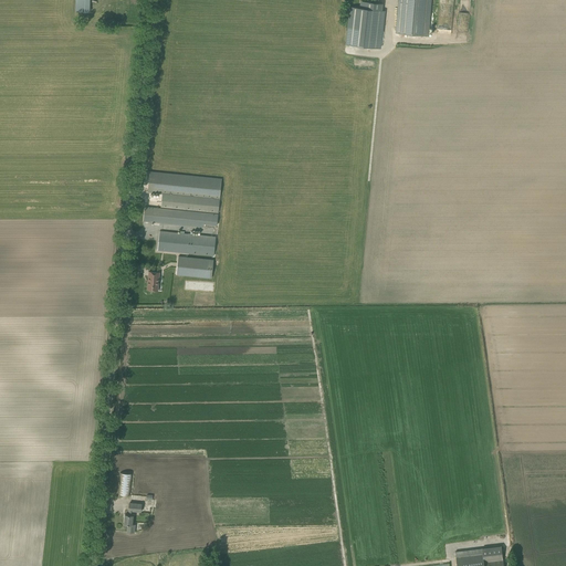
[(90,16),(90,0),(75,0),(75,12),(81,12),(81,16),(90,16)]
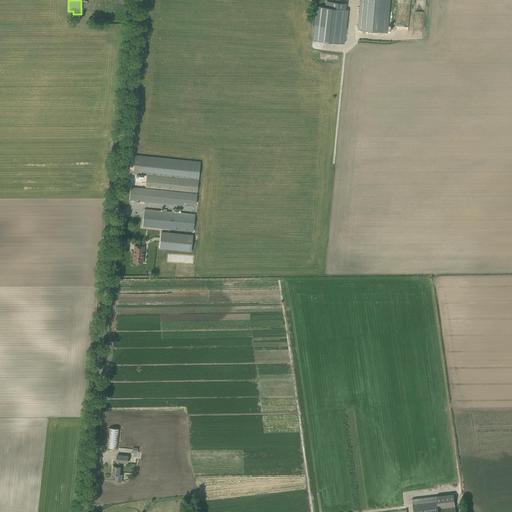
[(387,32),(389,0),(360,0),(359,12),(360,12),(358,30),(387,32)]
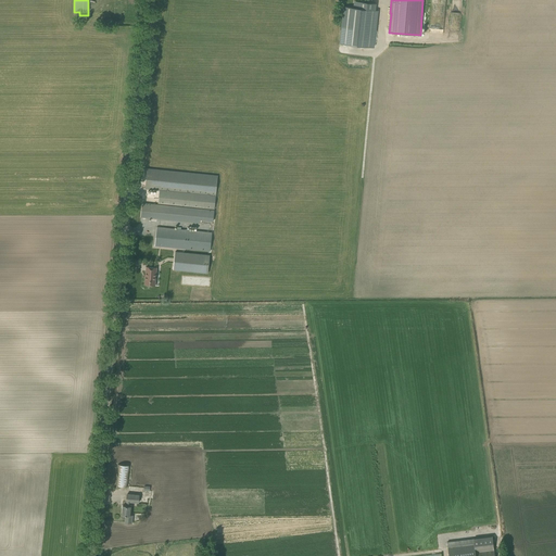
[(374,47),(377,11),(375,10),(376,3),(371,3),(358,2),(357,9),(344,7),(340,43),(343,43),(343,47),(346,47),(346,45),(361,46),(361,49),(363,49),(364,46),(374,47)]
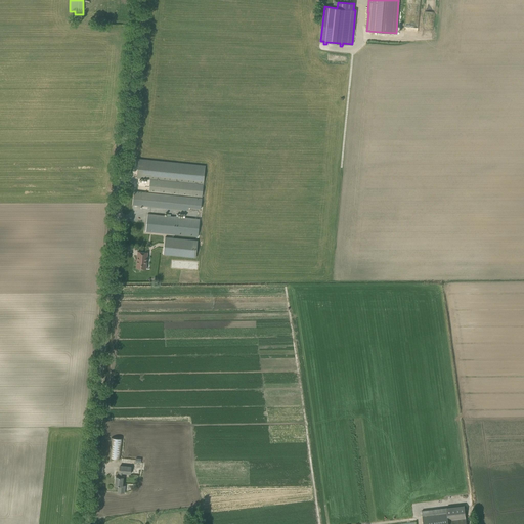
[(202,197),(205,166),(139,159),(137,178),(150,179),(149,191),(202,197)]
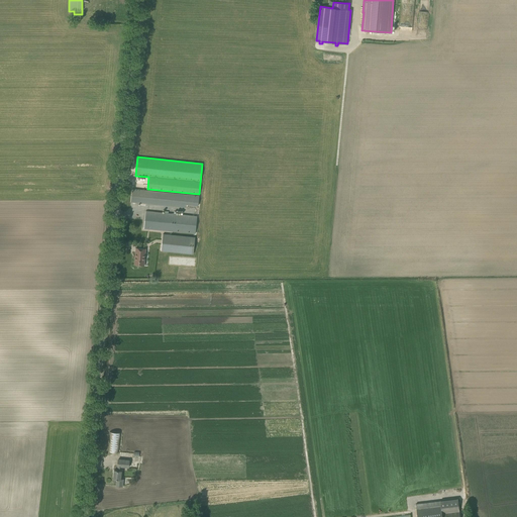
[(198,206),(199,196),(132,189),(131,202),(185,207),(186,204),(198,206)]
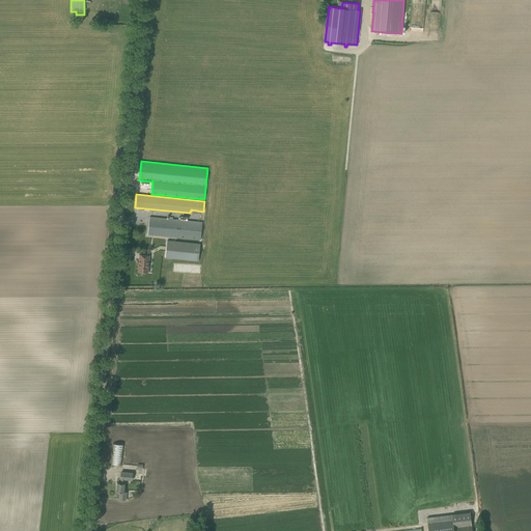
[(200,240),(202,222),(149,217),(148,234),(200,240)]
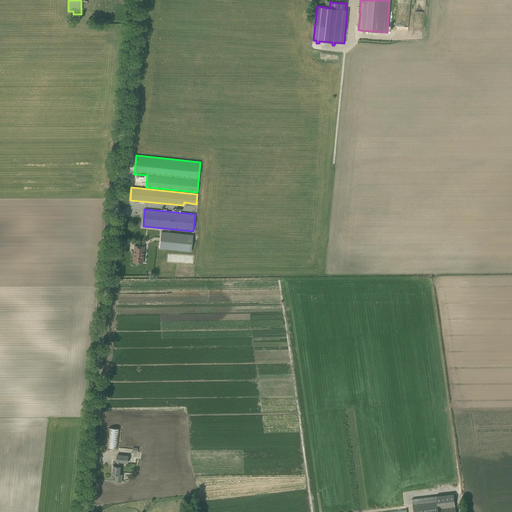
[(161,232),(160,248),(191,251),(193,235),(161,232)]
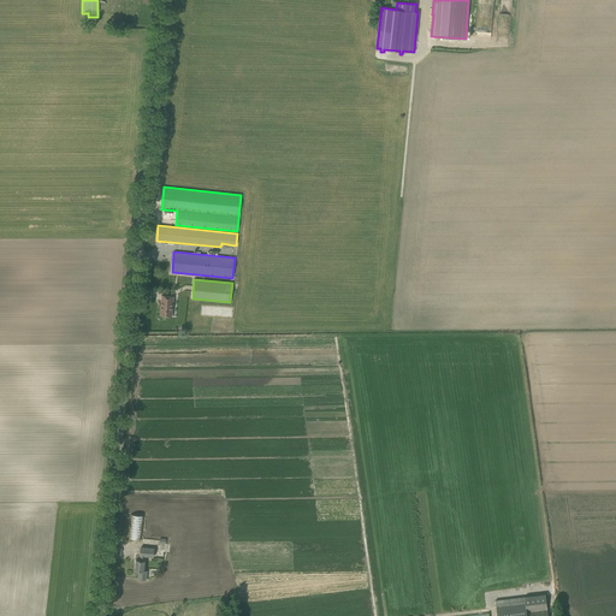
[(172,317),(173,296),(163,295),(160,315),(172,317)]
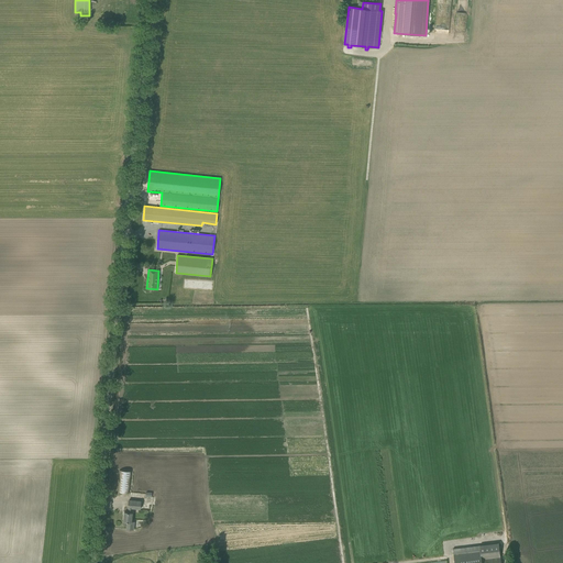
[(119,470),(117,492),(130,493),(132,472),(119,470)]
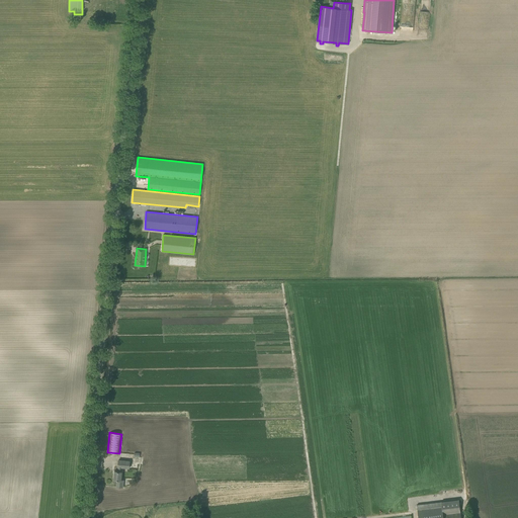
[(114,471),(113,480),(116,480),(116,487),(122,488),(123,481),(120,481),(121,471),(121,467),(128,468),(130,461),(123,460),(118,460),(117,467),(118,467),(117,471),(114,471)]
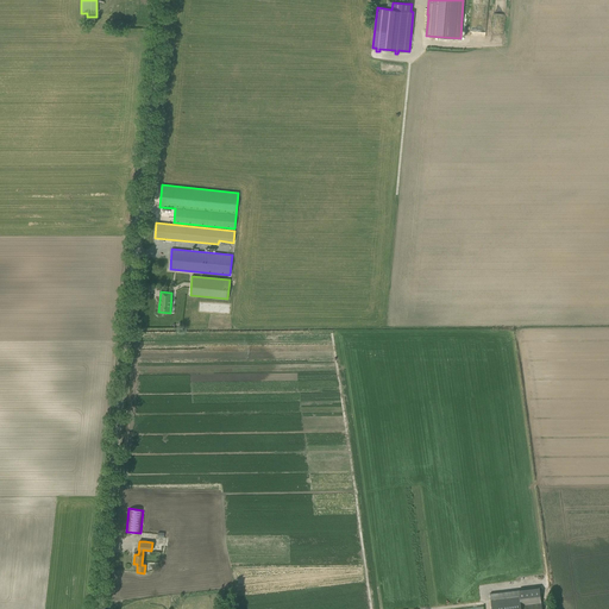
[(541,608),(539,588),(519,590),(519,596),(498,598),(498,592),(490,594),(490,600),(491,608),(541,608)]
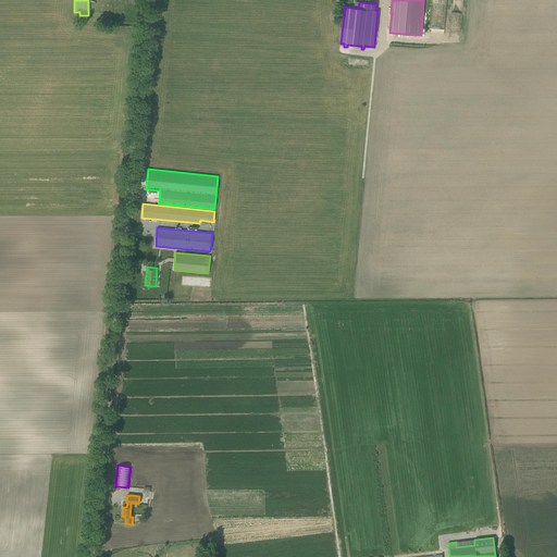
All buildings are outlined.
